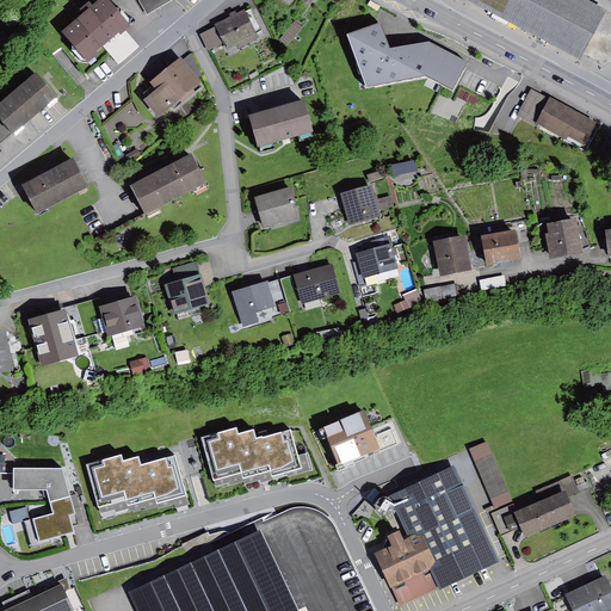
[(133,20),(113,0),(94,0),(63,28),(88,56),(102,45),(118,65),(139,45),(124,29),(133,20)]
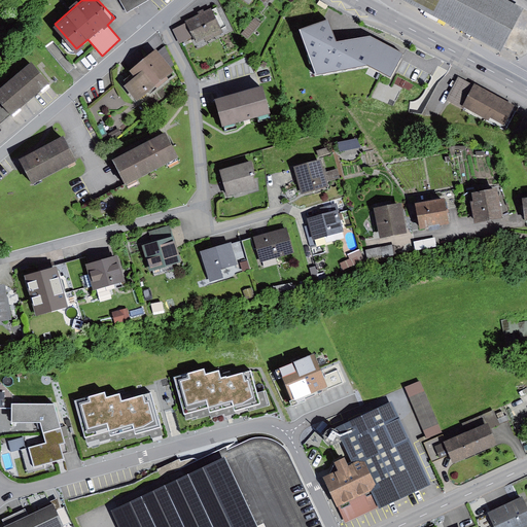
[(120,0),(128,10),(144,0),(120,0)]
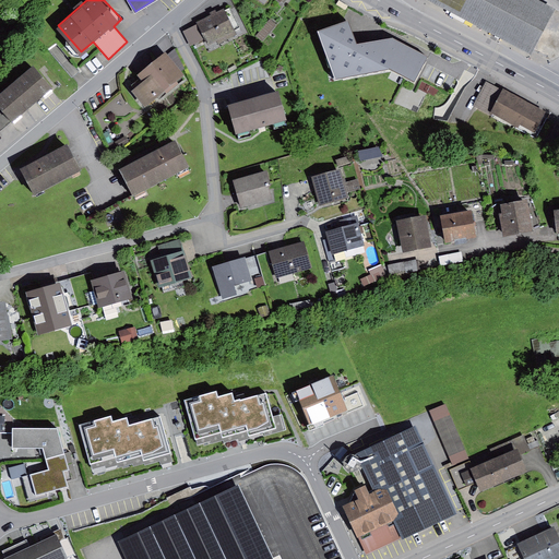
[(339,0),(336,4),(345,10),(348,6),(339,0)]
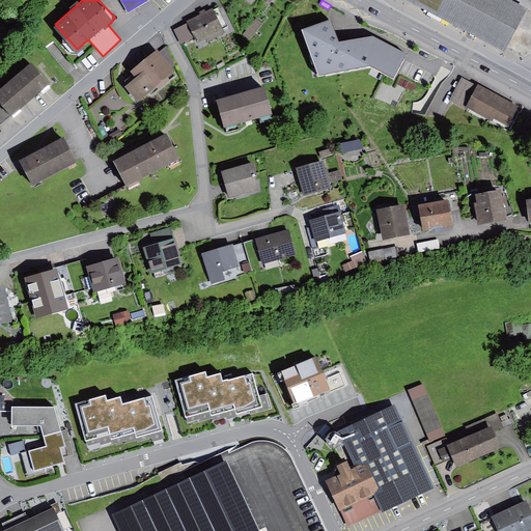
[(396,0),(504,57),(528,14),(501,0),(396,0)]
